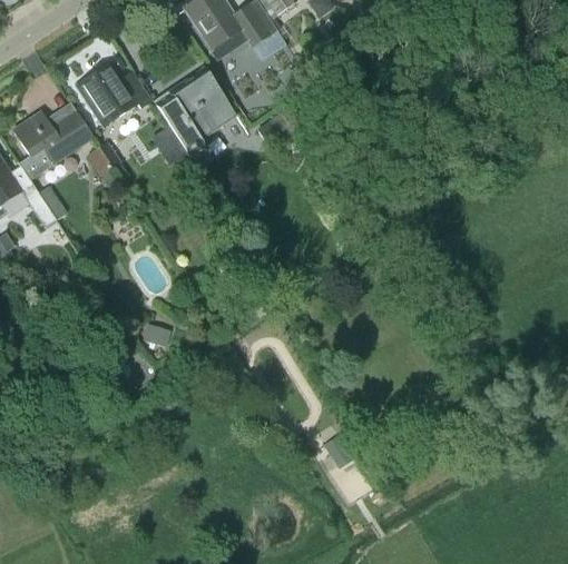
[(252,0),(234,12),(226,0),(193,0),(184,7),(184,8),(218,59),(248,39),(252,46),(278,29),(272,18),(260,0),(252,0)]
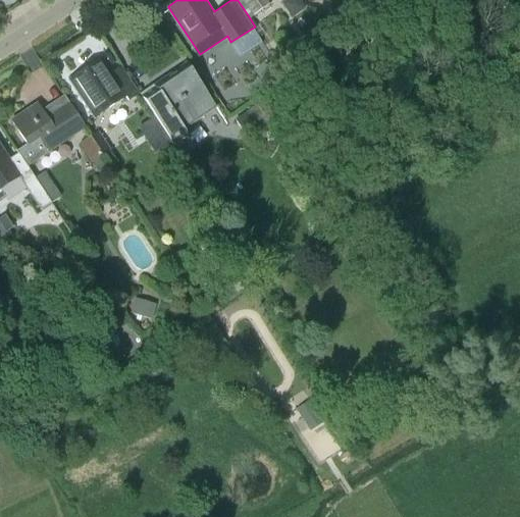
[(249,16),(271,1),(270,0),(238,0),(249,16)]
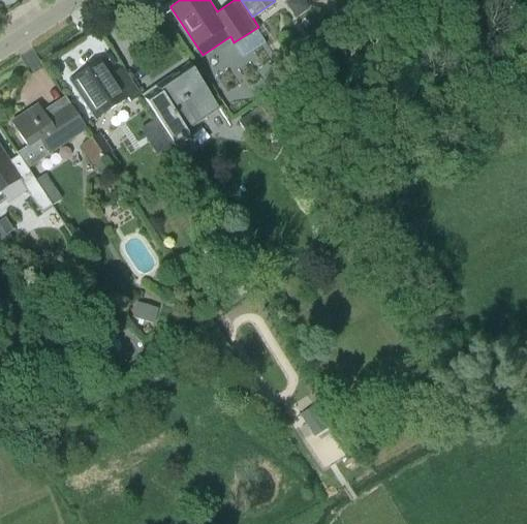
[(131,99),(142,92),(124,65),(114,71),(104,58),(72,80),(98,118),(129,96),(131,99)]
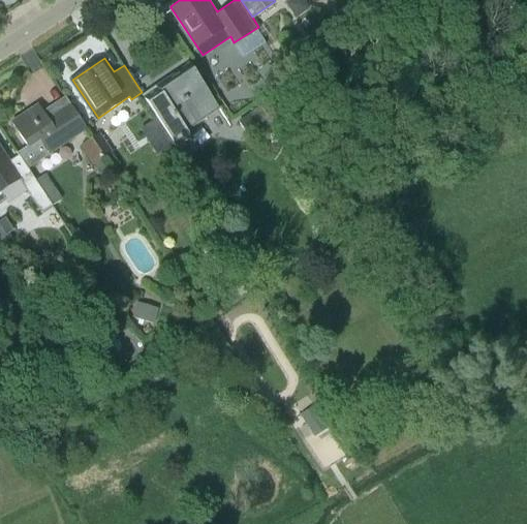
[(188,127),(220,105),(191,62),(145,94),(178,144),(192,134),(188,127)]
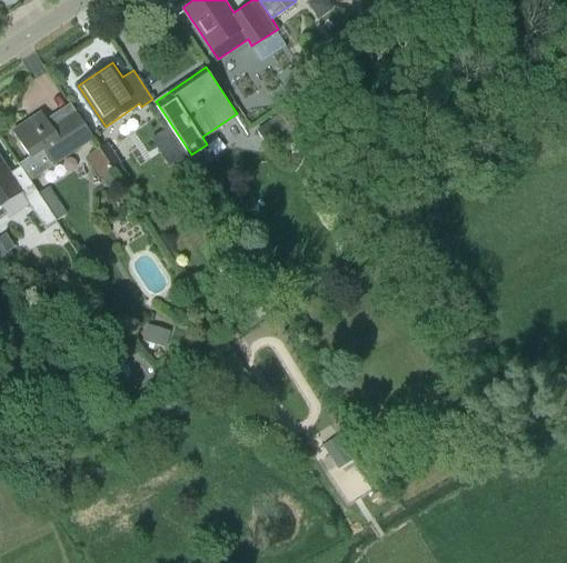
[(305,72),(298,78),(296,90),(297,92),(299,91),(301,96),(315,87),(305,72)]
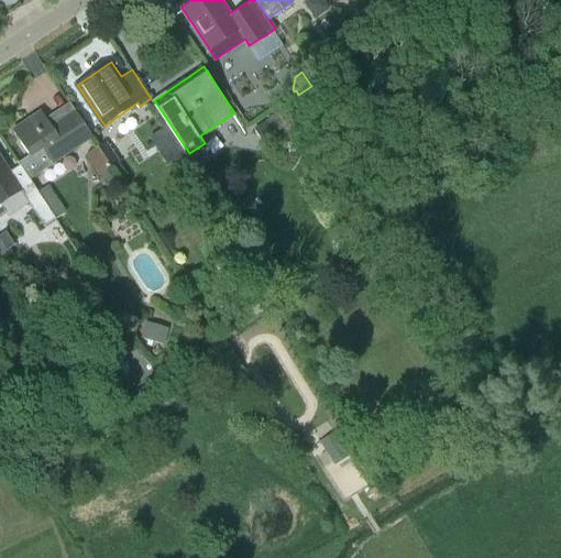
[(30,153),(19,161),(31,177),(54,162),(94,135),(76,109),(51,126),(41,110),(13,128),(30,153)]
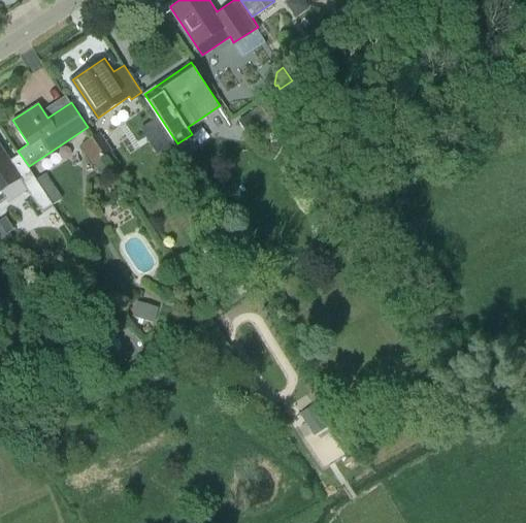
[(260,105),(245,115),(252,123),(258,131),(271,122),(267,115),(260,105)]
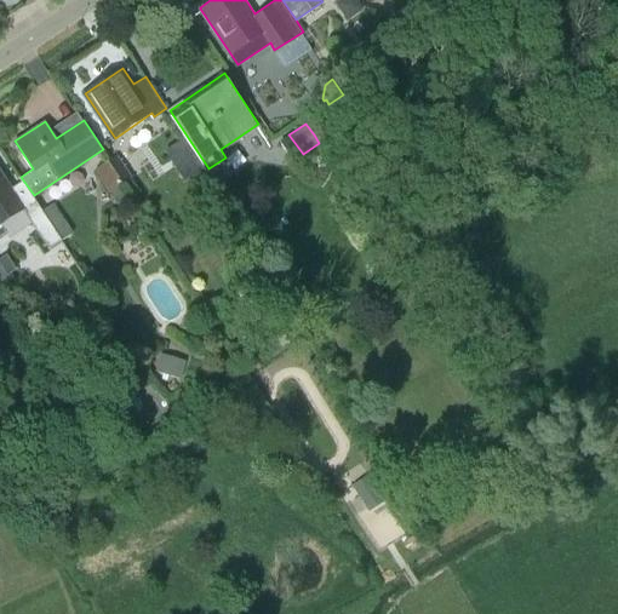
[(119,153),(95,167),(108,189),(132,176),(119,153)]
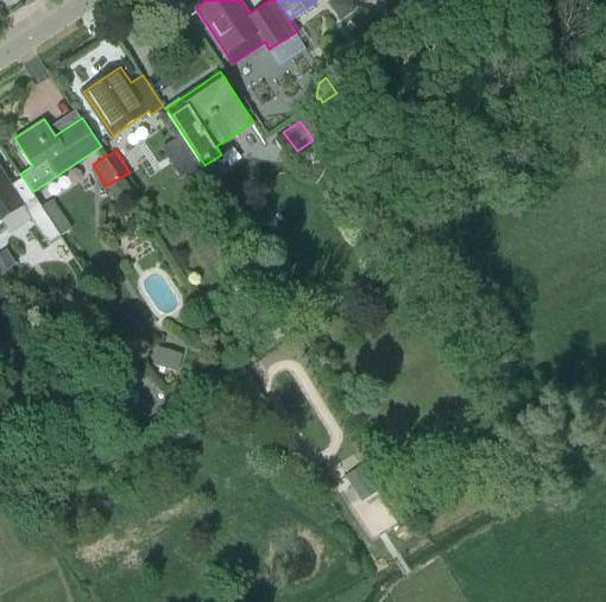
[(62,235),(42,204),(33,191),(20,173),(8,181),(0,169),(0,232),(0,230),(0,217),(24,202),(50,242),(62,235)]
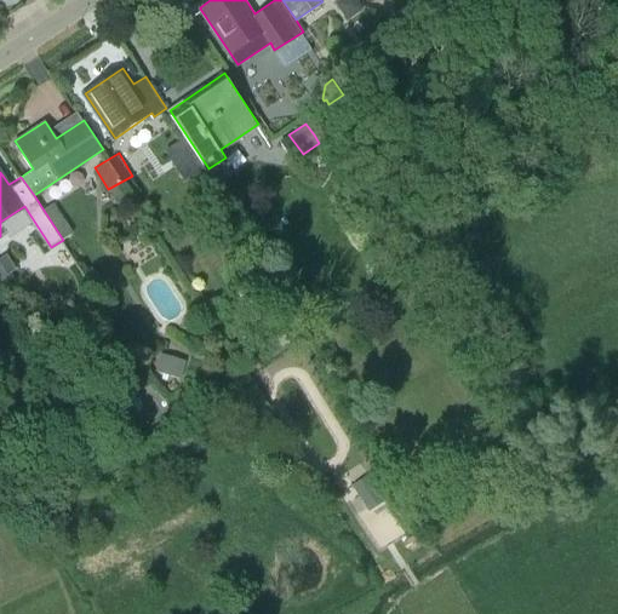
[(55,200),(43,208),(63,240),(75,231),(55,200)]
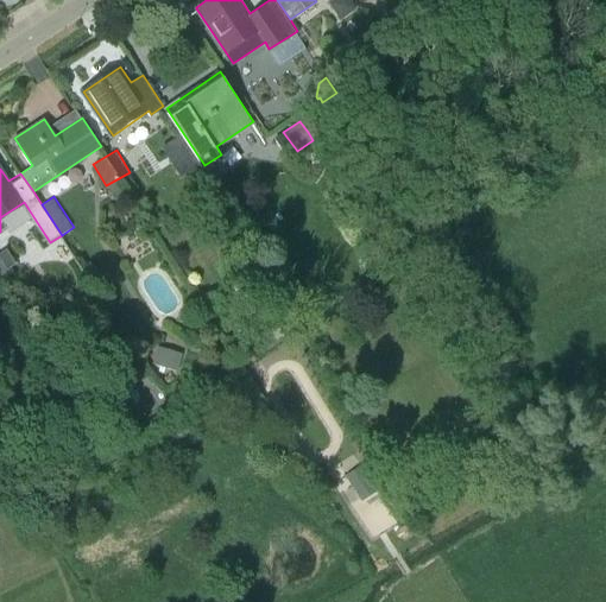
[(7,244),(0,248),(0,272),(19,260),(7,244)]
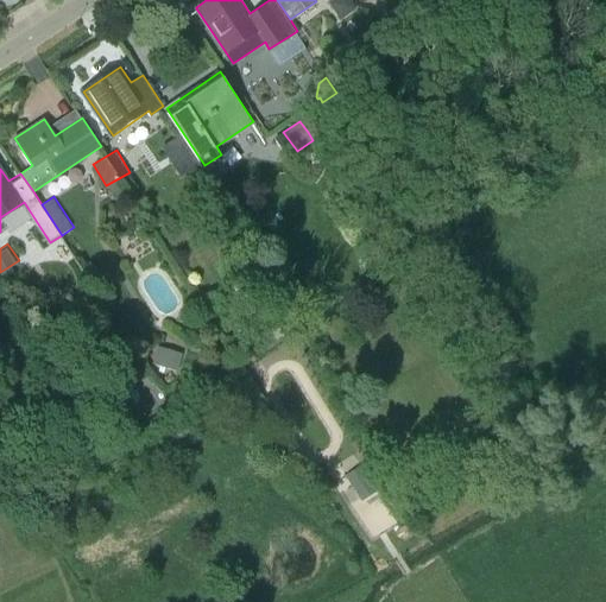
[(414,290),(404,297),(412,308),(422,301),(414,290)]
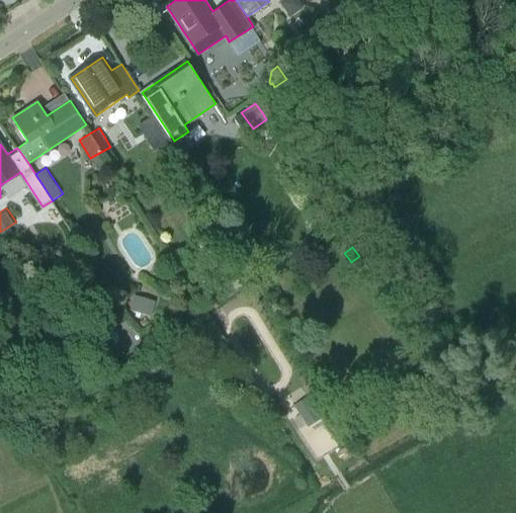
[(132,311),(152,317),(157,302),(136,295),(132,311)]
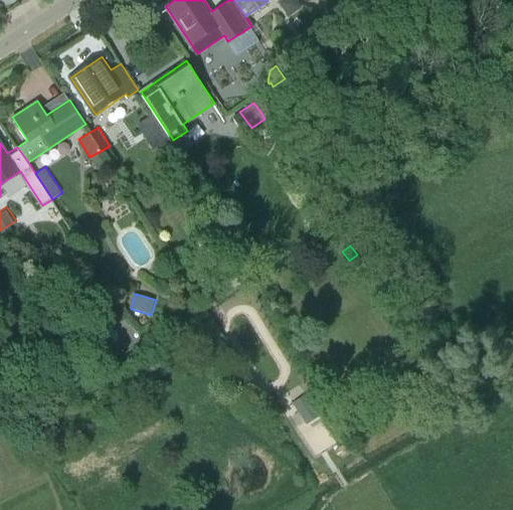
[(303,392),(290,401),(296,409),(309,401),(303,392)]
